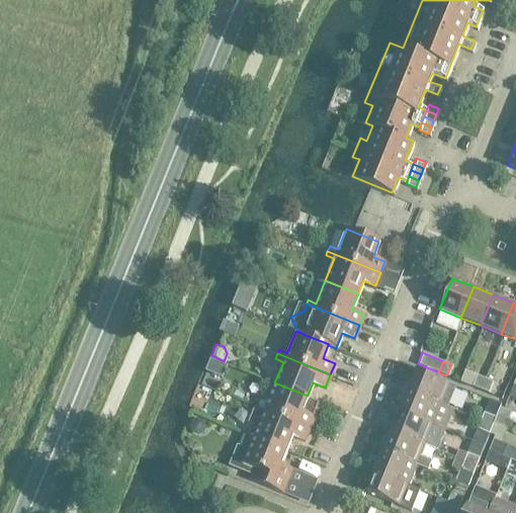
[(408,389),(440,402),(448,382),(416,368),(408,389)]
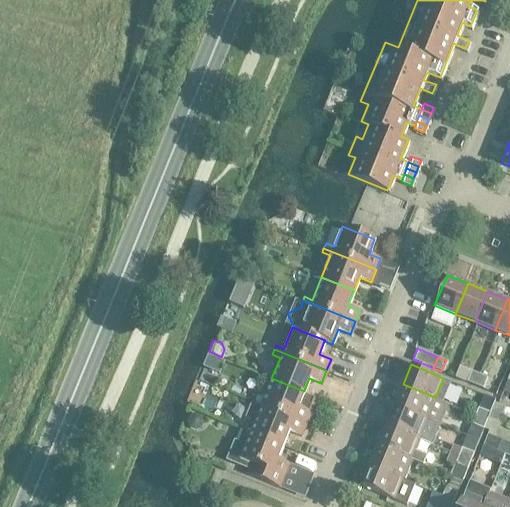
[(475,382),(479,371),(471,368),(466,379),(475,382)]
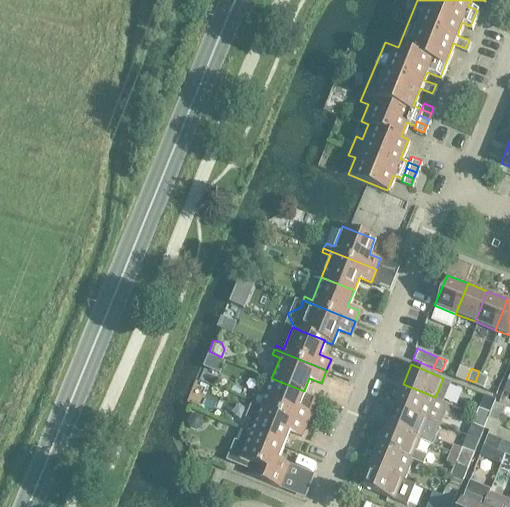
[(479,371),(475,382),(482,385),(487,374),(479,371)]
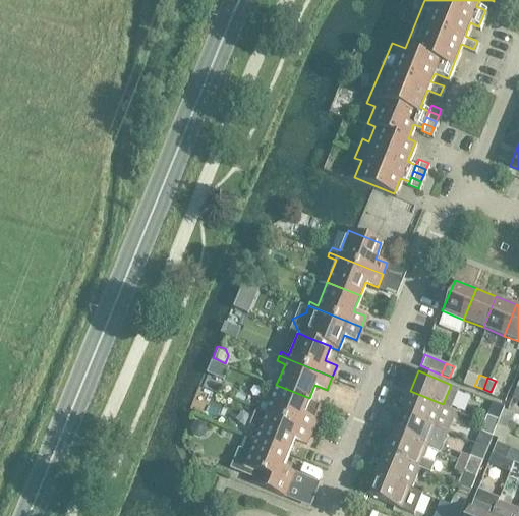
[(260,404),(257,407),(310,430),(322,403),(309,398),(276,385),(267,407),(260,404)]
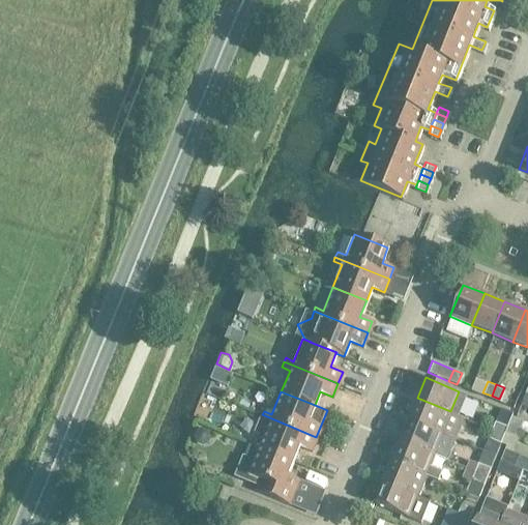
[(450,411),(417,398),(408,418),(455,437),(459,428),(464,416),(450,411)]
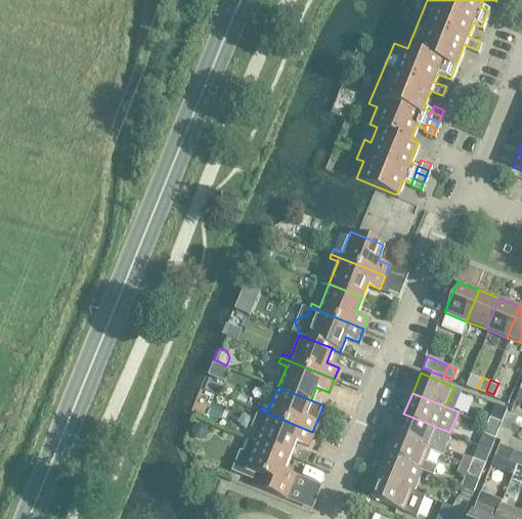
[(255,428),(251,438),(290,453),(295,440),(307,445),(312,432),(259,409),(251,427),(255,428)]
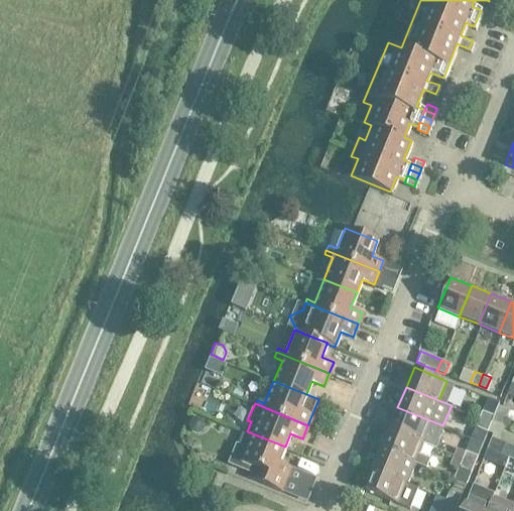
[(499,403),(496,411),(505,415),(508,407),(499,403)]
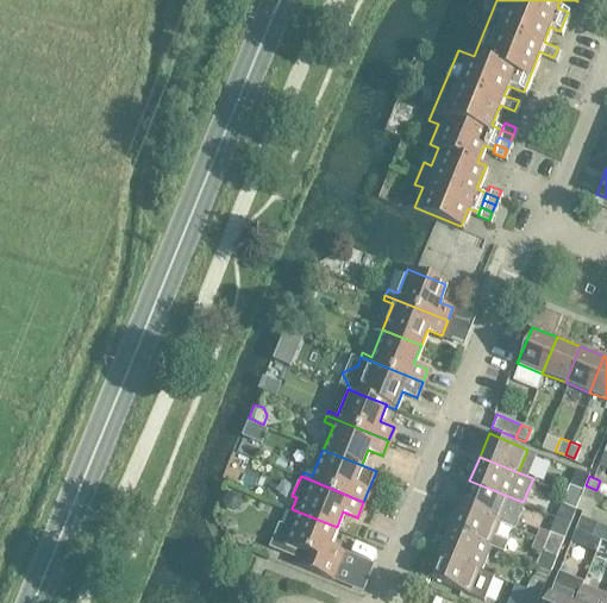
[(469,481),(460,504),(499,520),(504,509),(518,515),(523,502),(469,481)]
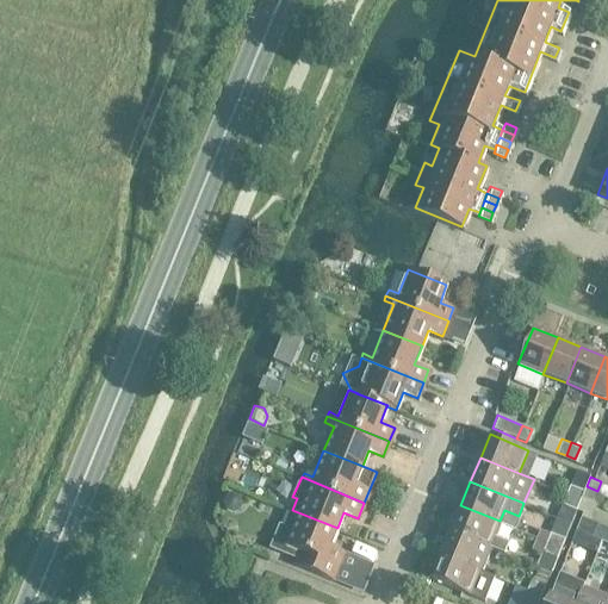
[(566,492),(578,498),(583,487),(570,483),(566,492)]
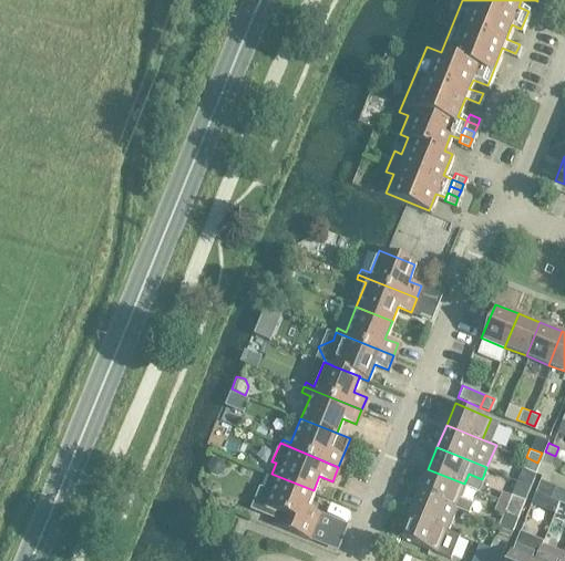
[(555,456),(545,452),(541,460),(552,465),(555,456)]
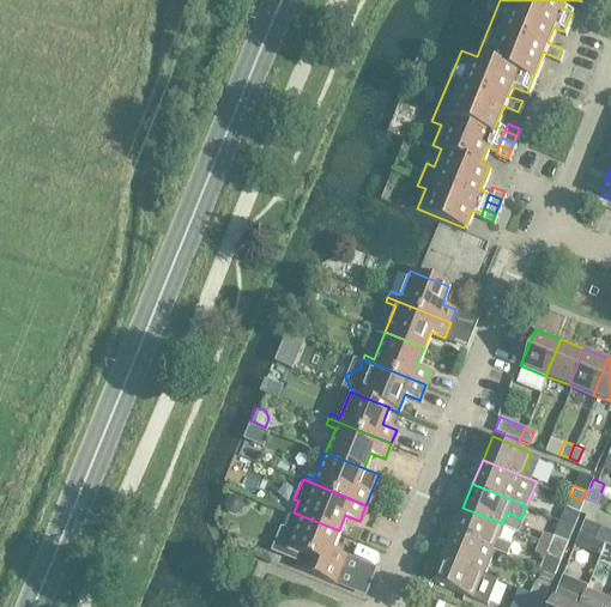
[(581,501),(569,495),(566,504),(578,509),(581,501)]
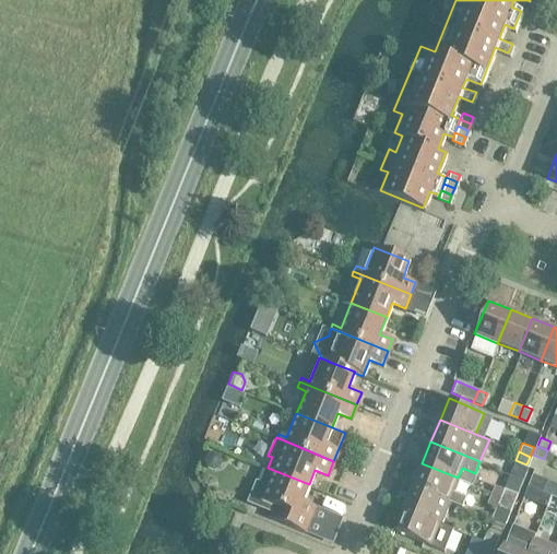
[(422,463),(413,485),(449,499),(461,505),(464,495),(452,491),(458,478),(422,463)]
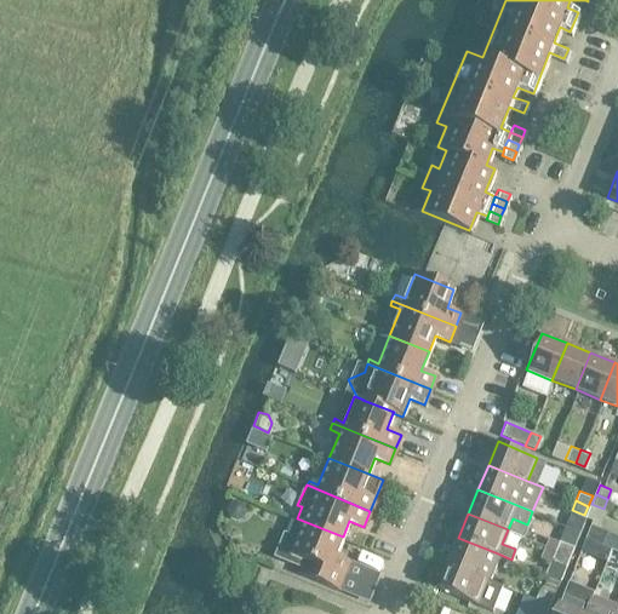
[(343,537),(297,518),(295,516),(289,532),(284,531),(274,555),(301,566),(298,573),(338,589),(350,561),(336,555),(343,537)]
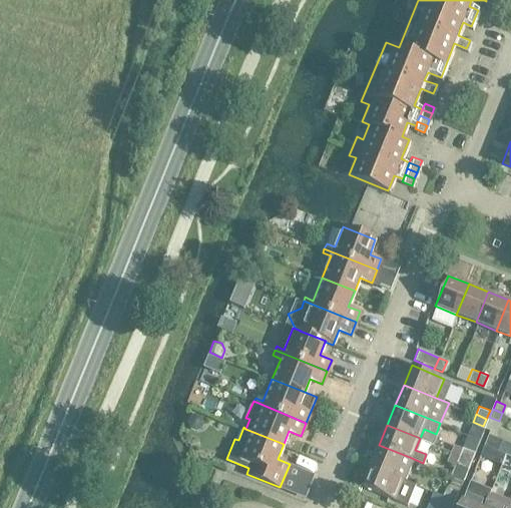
[(497,448),(501,439),(488,433),(484,442),(497,448)]
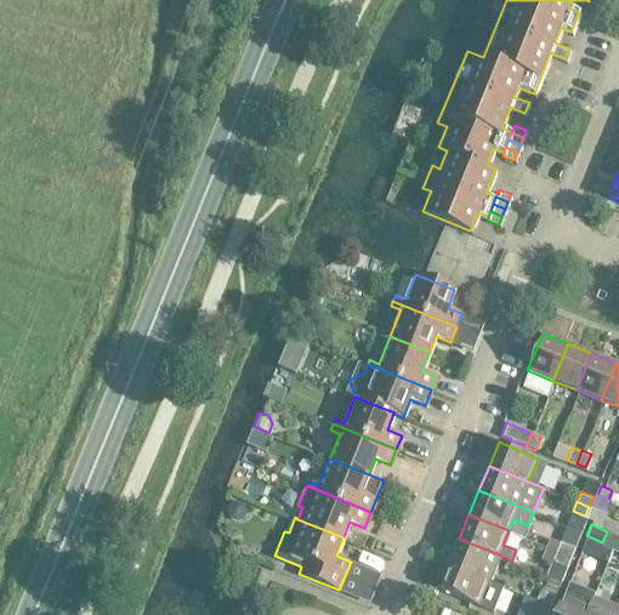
[(607,531),(602,542),(602,544),(611,547),(615,534),(607,531)]
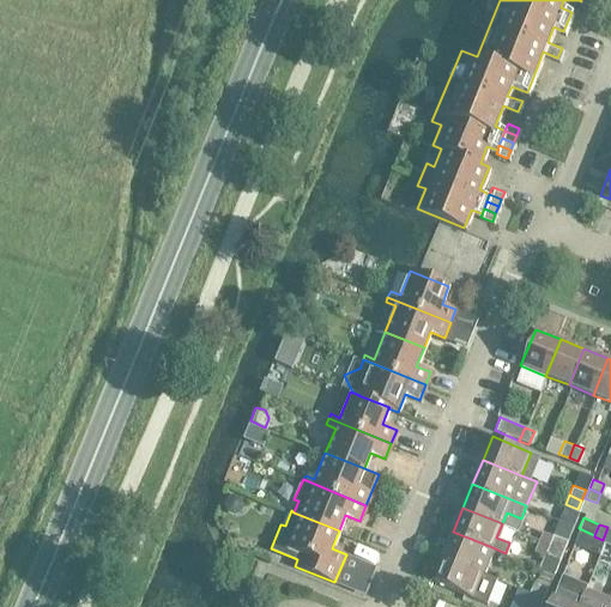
[(492,547),(453,532),(452,535),(447,533),(443,544),(448,545),(443,556),(483,571),(492,547)]
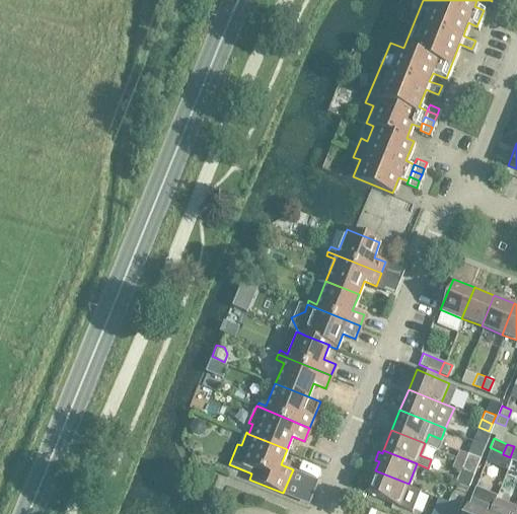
[(467,451),(464,459),(476,464),(479,456),(467,451)]
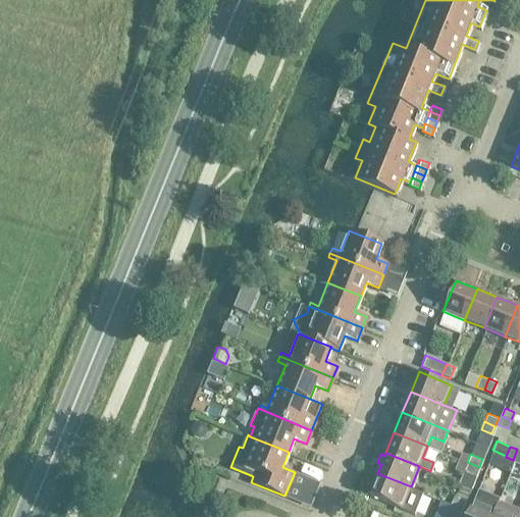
[(479,467),(467,462),(463,470),(476,475),(479,467)]
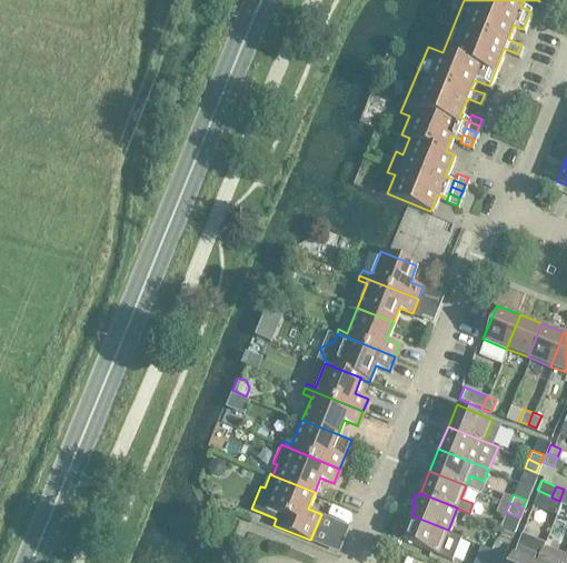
[(448,530),(411,515),(401,540),(438,554),(438,553),(451,559),(460,535),(448,530)]
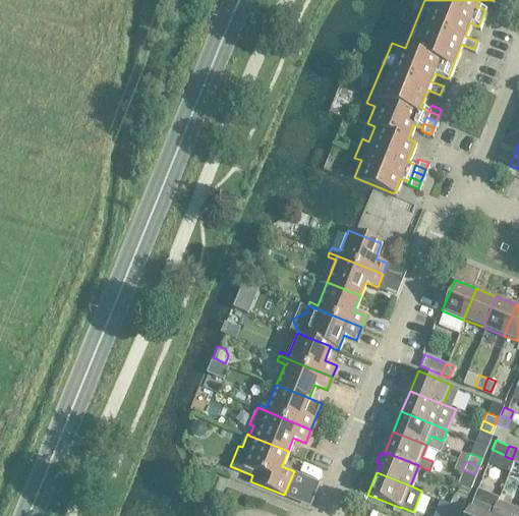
[(449,502),(461,507),(464,500),(451,495),(449,502)]
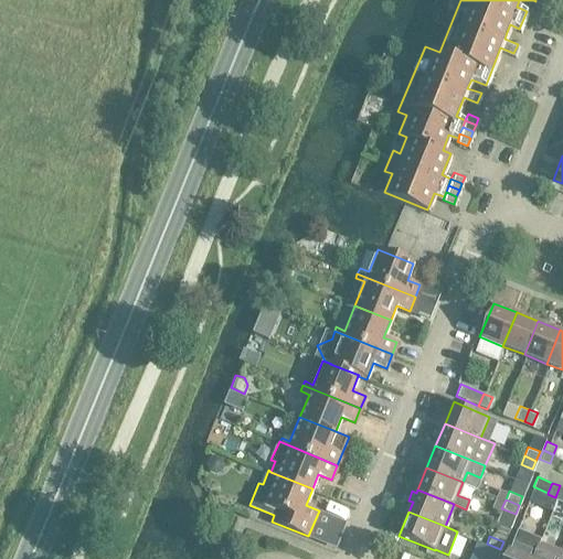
[(529,558),(533,549),(511,539),(503,558),(529,558)]
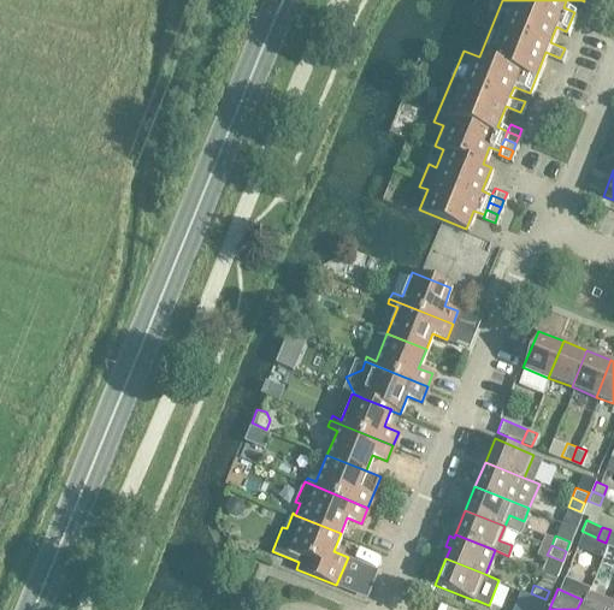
[(586,588),(582,599),(577,609),(604,609),(610,598),(586,588)]
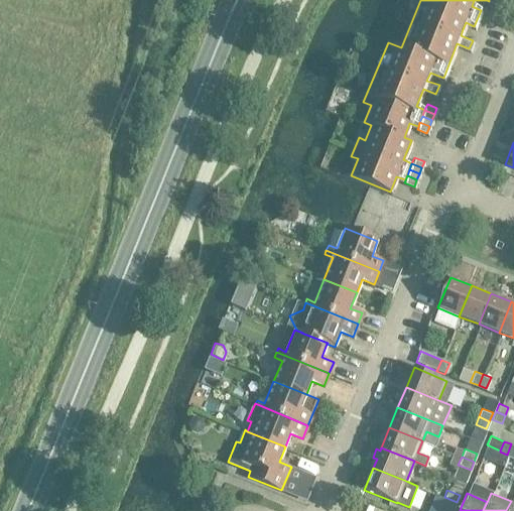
[(453,510),(457,502),(444,497),(444,498),(435,495),(429,510),(453,510)]
